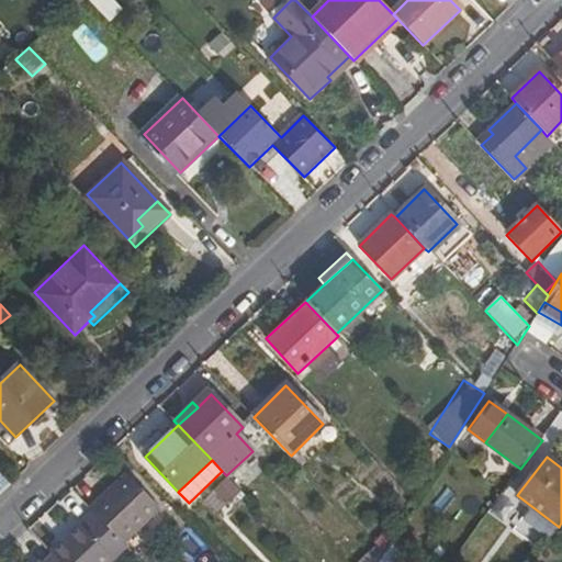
[(127,473),(92,508),(94,510),(123,542),(160,507),(127,473)]
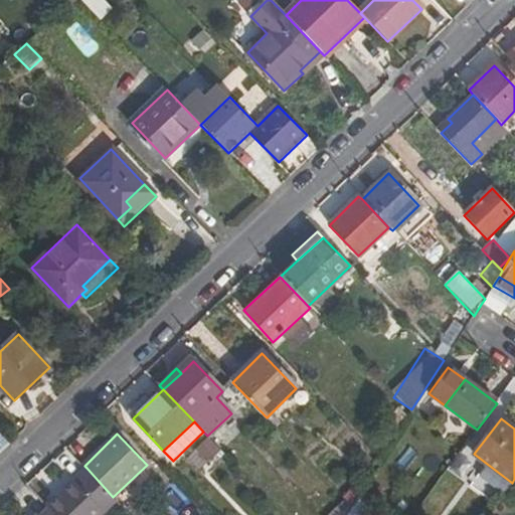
[(210,462),(221,451),(207,436),(196,448),(210,462)]
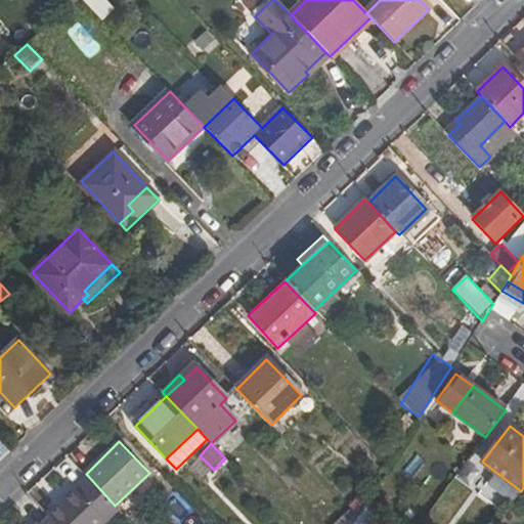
[(46,516),(53,523),(101,523),(118,509),(115,506),(88,476),(46,516)]
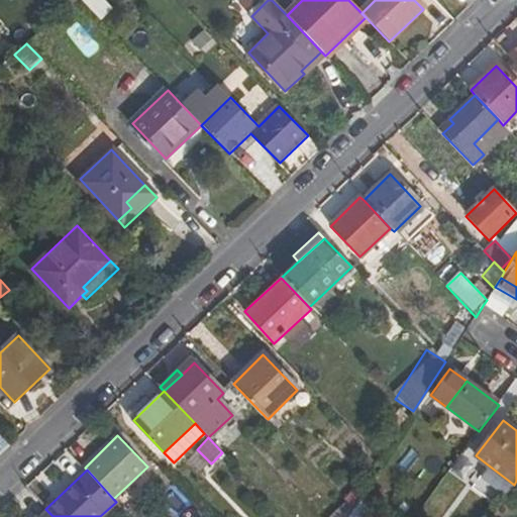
[(371,516),(379,505),(365,494),(354,509),(349,516),(371,516)]
